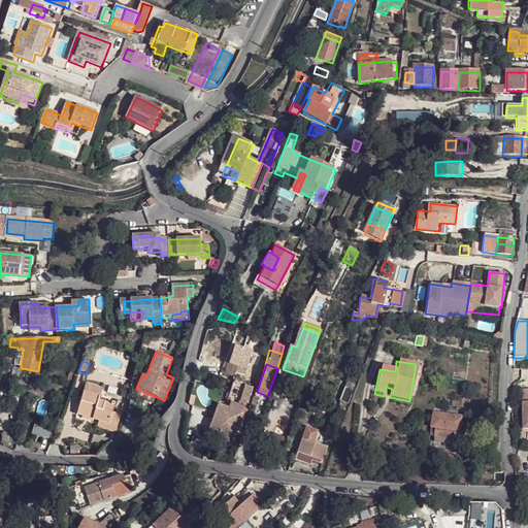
[(281,375),(275,393),(281,395),(287,377),(281,375)]
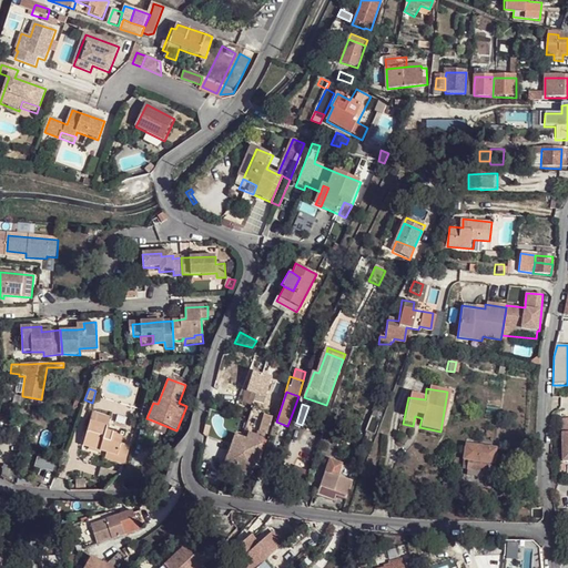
[(118,421),(93,412),(83,446),(107,454),(117,456),(121,443),(121,439),(113,436),(118,421)]
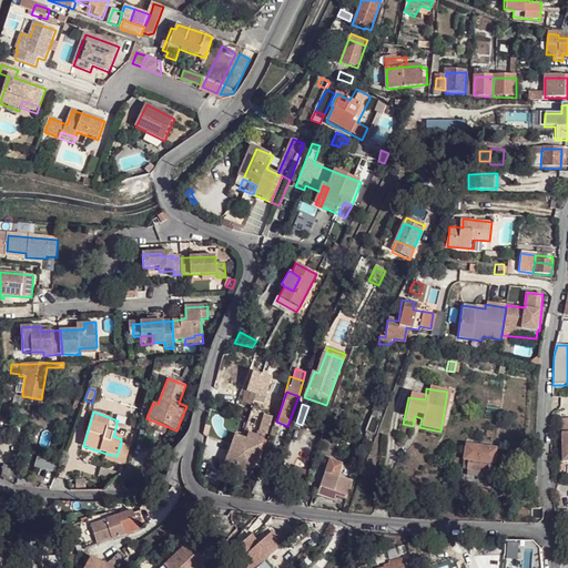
[(266,439),(267,435),(273,418),(265,415),(257,437),(266,439)]
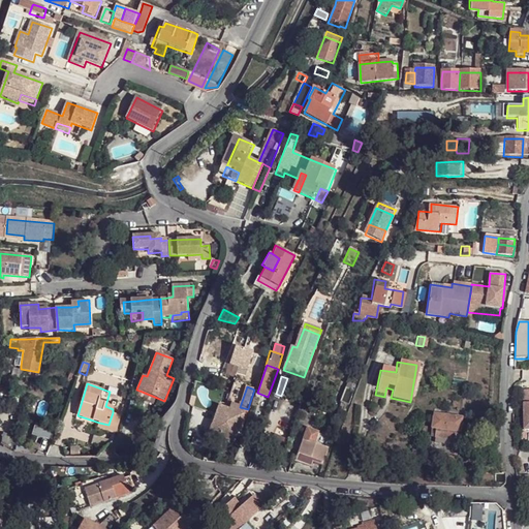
[(157,398),(139,391),(136,396),(155,403),(157,398)]
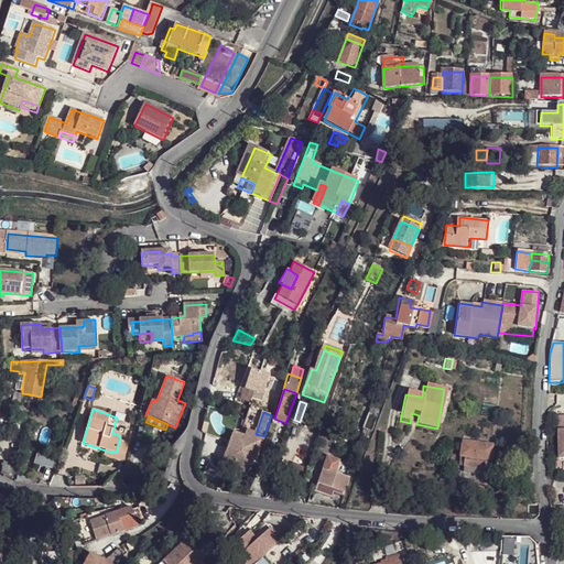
[(255,423),(245,420),(241,431),(247,432),(251,433),(255,423)]
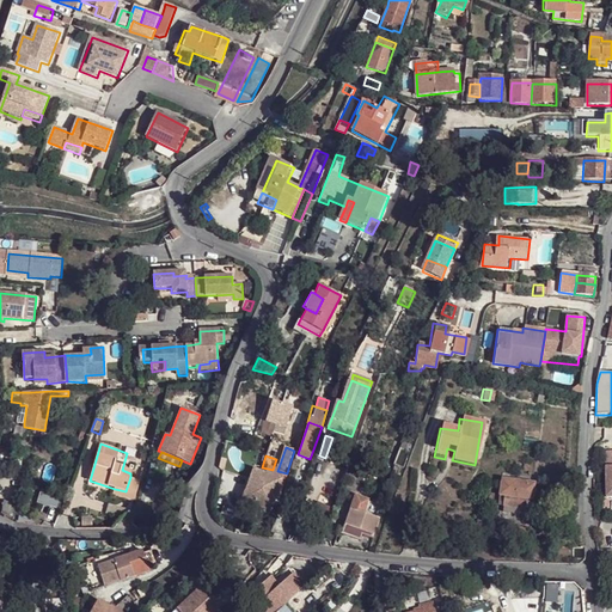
[(451,466),(473,470),(475,465),(452,460),(451,466)]
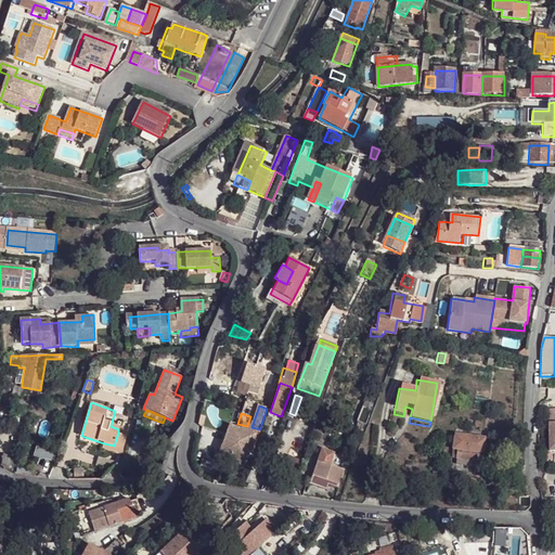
[(247,426),(243,425),(241,431),(243,431),(244,430),(255,435),(259,436),(260,429),(252,427),(247,426)]
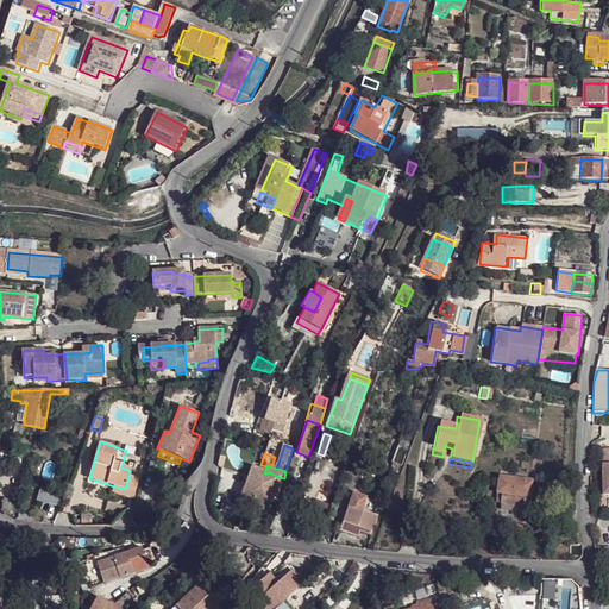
[(274,495),(280,477),(268,472),(267,473),(264,473),(251,469),(237,514),(238,514),(237,515),(249,519),(253,504),(269,510),(274,495)]
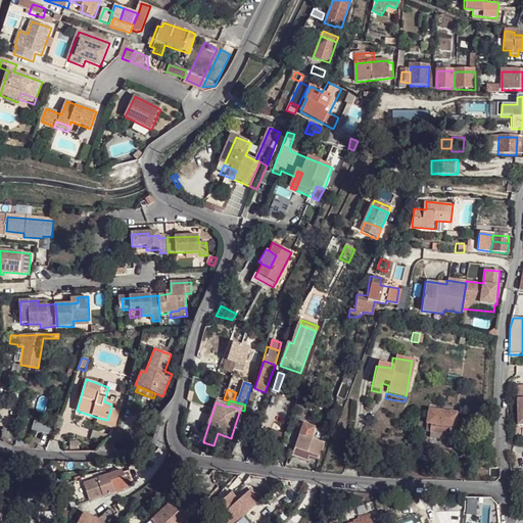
[(120,411),(111,408),(107,420),(98,418),(96,423),(115,428),(120,411)]
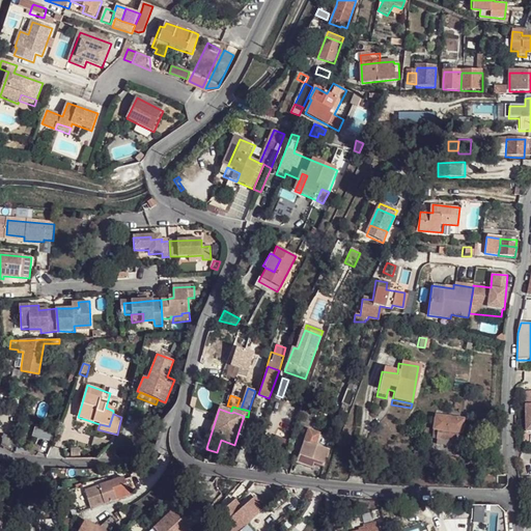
[(242,432),(245,425),(248,417),(244,416),(239,431),(242,432)]
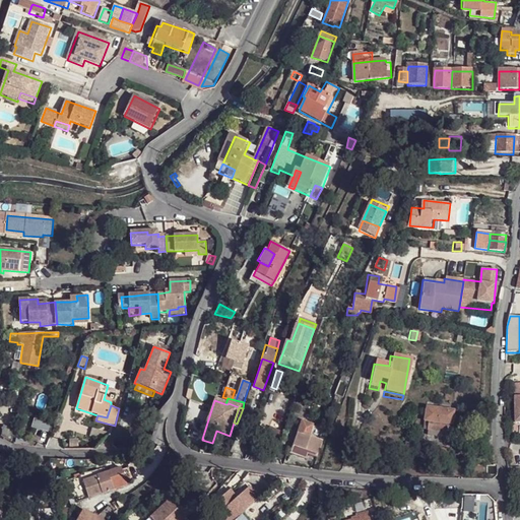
[(424,429),(428,430),(449,432),(449,425),(452,424),(453,411),(425,409),(424,429)]
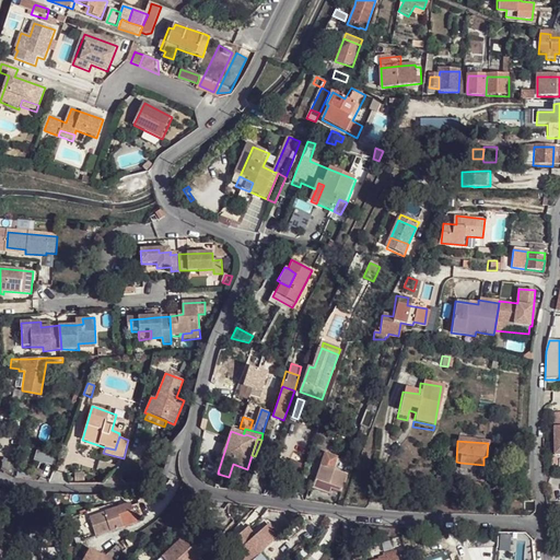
[(56,450),(45,445),(38,461),(50,465),(56,450)]
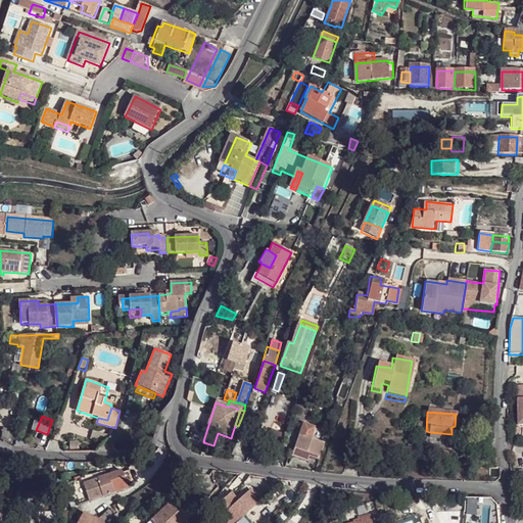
[(311,439),(314,429),(302,424),(294,447),(312,455),(317,441),(311,439)]
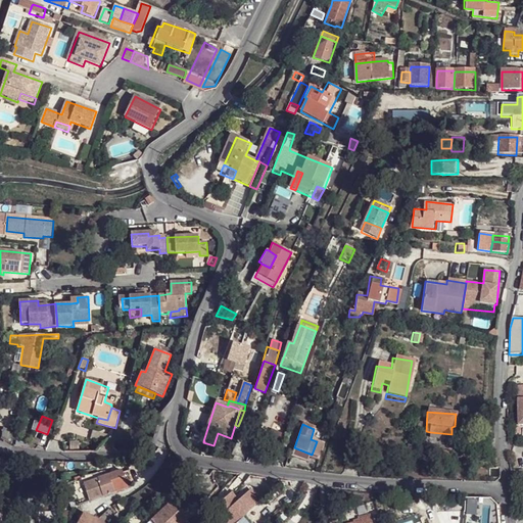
[(0,437),(0,439),(9,444),(13,432),(3,429),(0,437)]
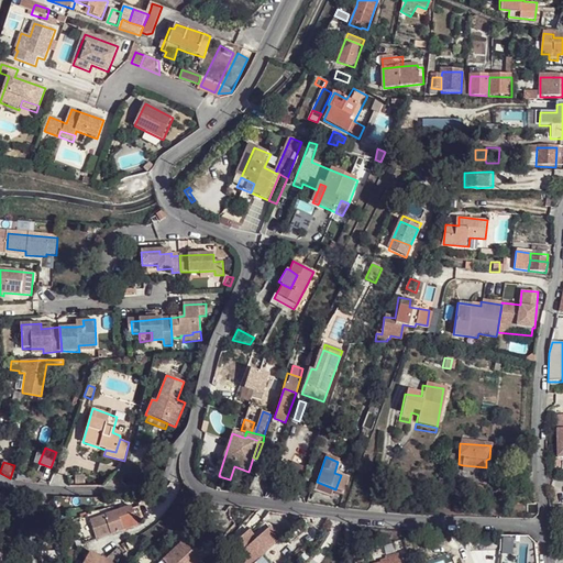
[(299,485),(306,468),(291,463),(285,479),(299,485)]
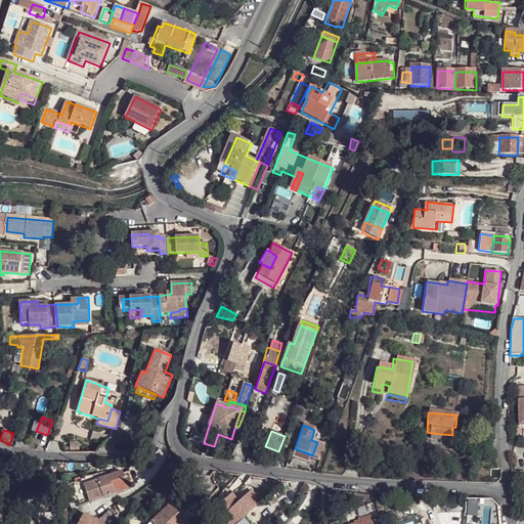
[(431,433),(430,439),(449,441),(452,435),(431,433)]
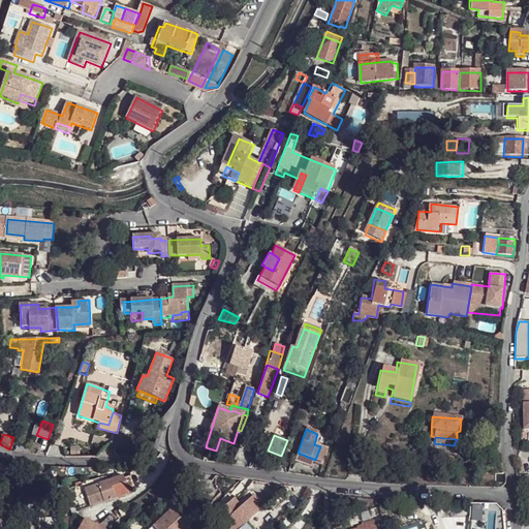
[(194,440),(190,452),(199,456),(206,447),(207,446),(206,446),(194,440)]
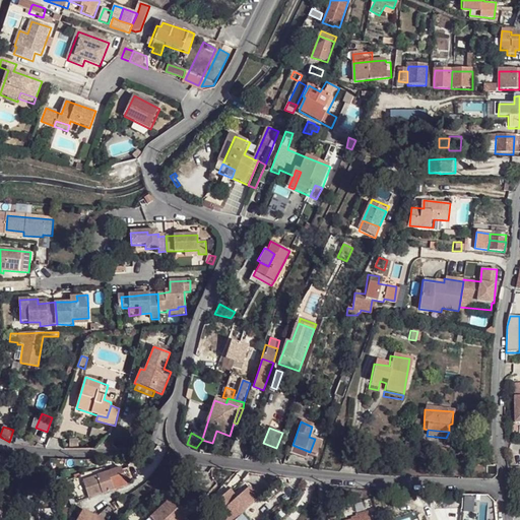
[(33,436),(28,449),(34,451),(39,437),(33,436)]
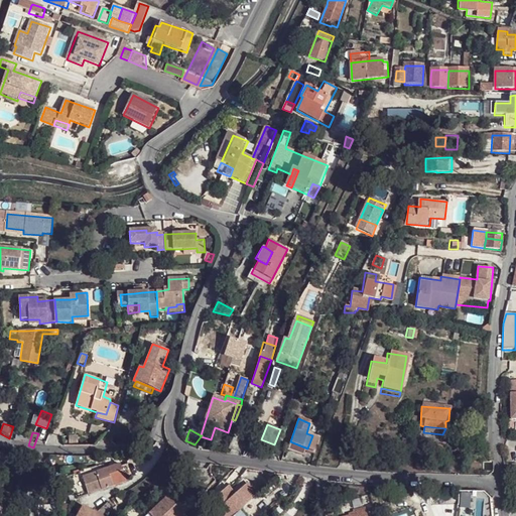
[(318,438),(312,435),(307,448),(290,441),(287,449),(302,455),(304,452),(312,456),(318,438)]
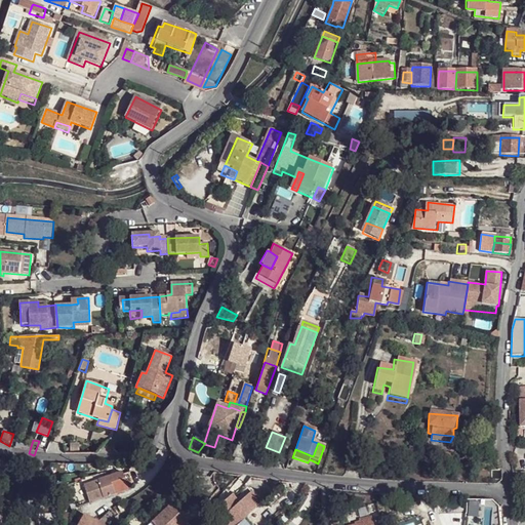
[(410,445),(409,456),(419,457),(419,447),(410,445)]
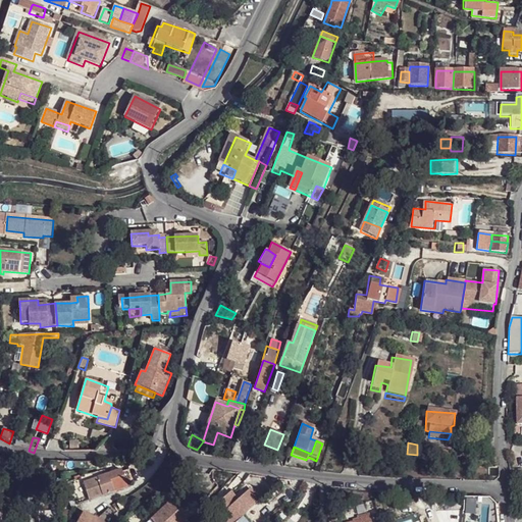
[(432,450),(432,459),(444,458),(444,451),(432,450)]
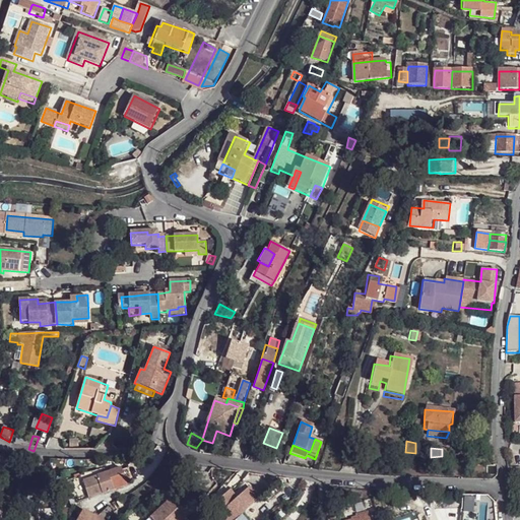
[(384,460),(393,461),(394,451),(385,450),(384,460)]
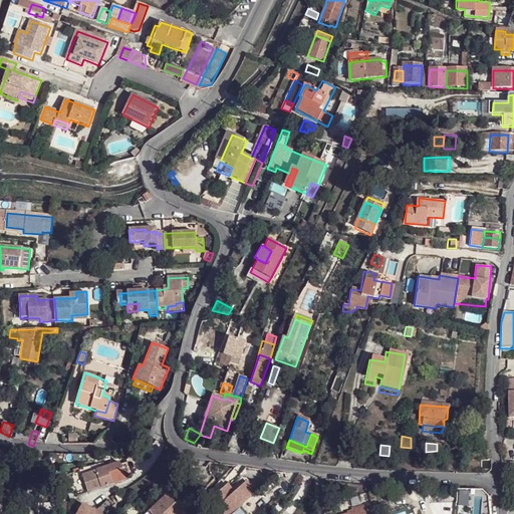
[(513,461),(501,462),(502,473),(513,474),(513,461)]
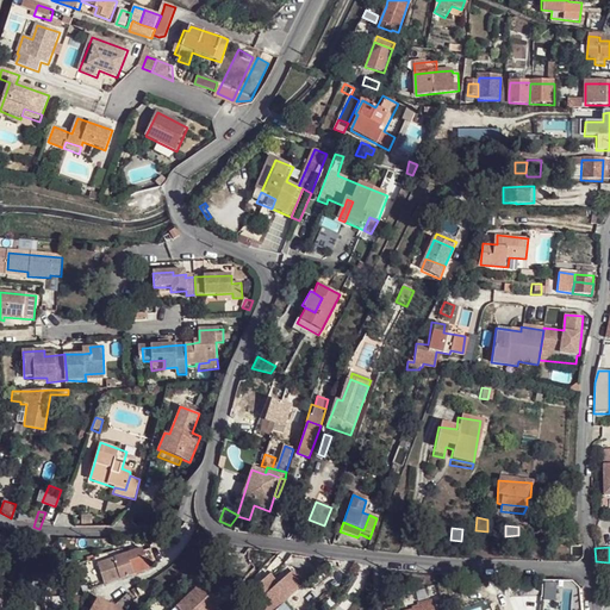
[(105,585),(149,567),(142,548),(98,565),(105,585)]
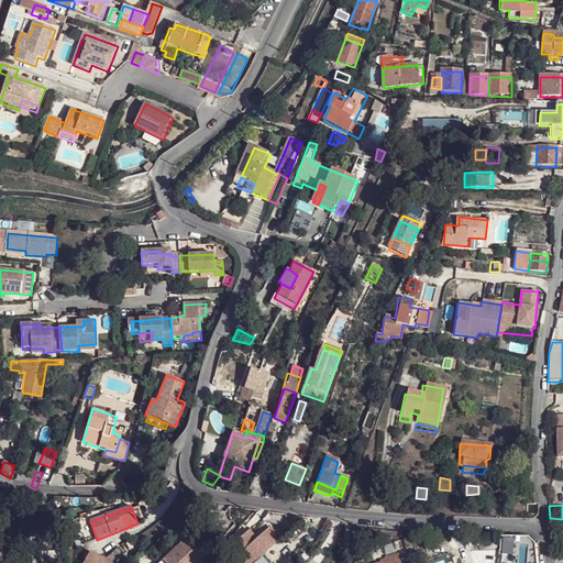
[(61,525),(67,547),(74,544),(68,522),(61,525)]
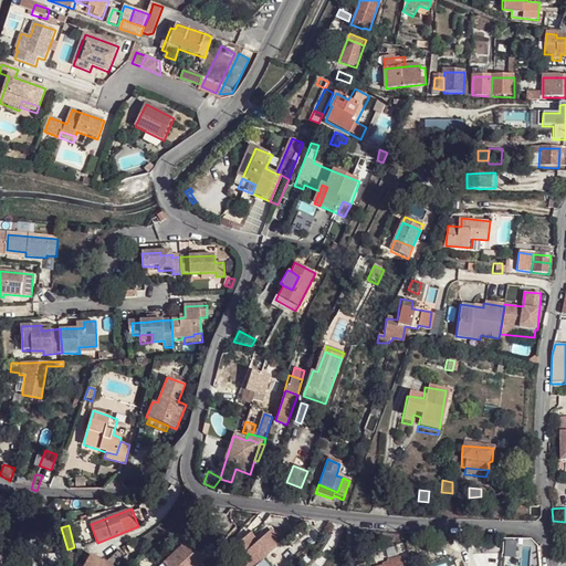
[(212,532),(207,540),(218,549),(223,542),(212,532)]
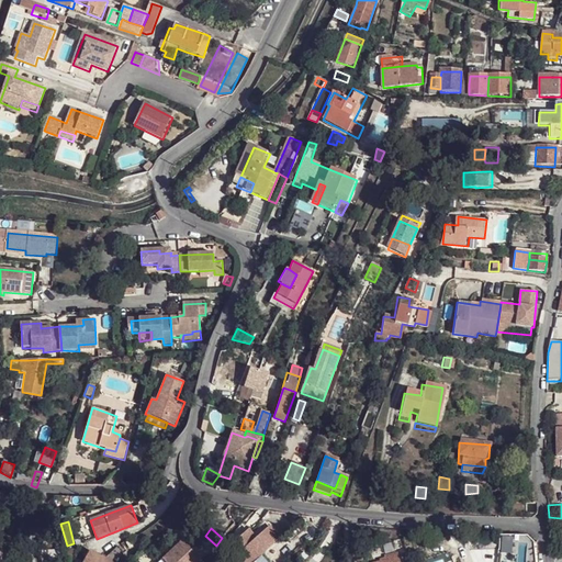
[(244,561),(256,561),(262,557),(281,538),(271,528),(258,540),(239,558),(244,561)]
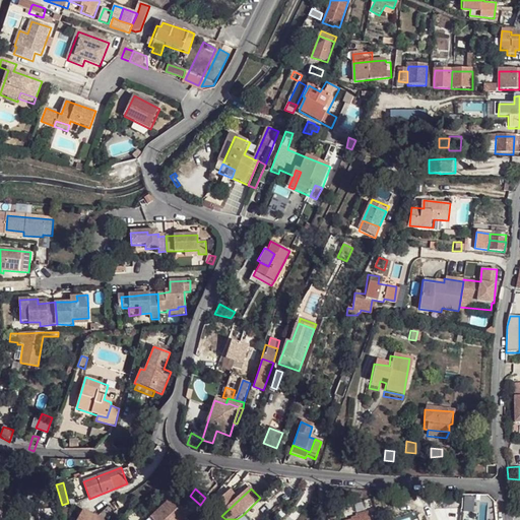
[(221,516),(239,500),(232,492),(213,508),(221,516)]
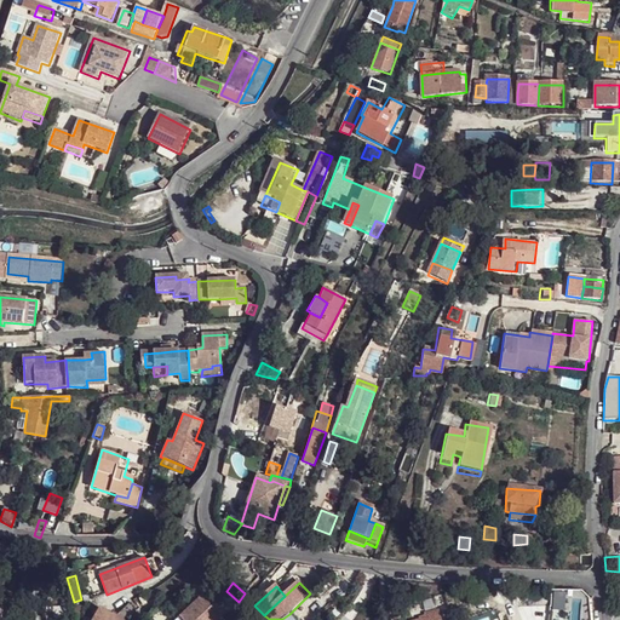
[(202,595),(178,619),(218,619),(223,615),(213,606),(208,601),(202,595)]
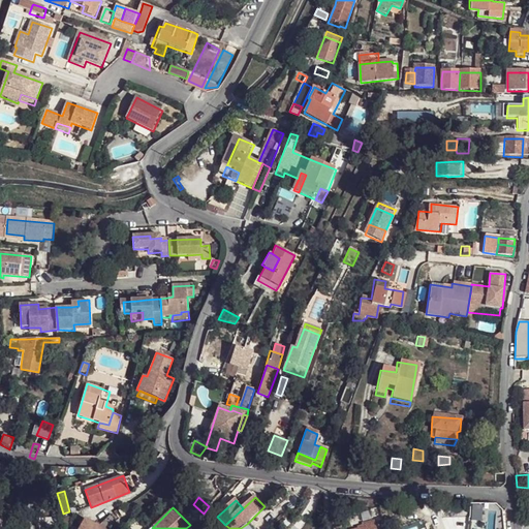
[(469,509),(468,524),(476,525),(478,510),(469,509)]
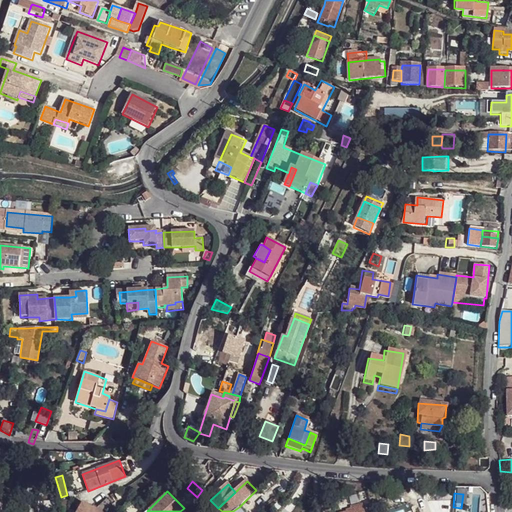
[(75,511),(100,511),(82,502),(75,511)]
